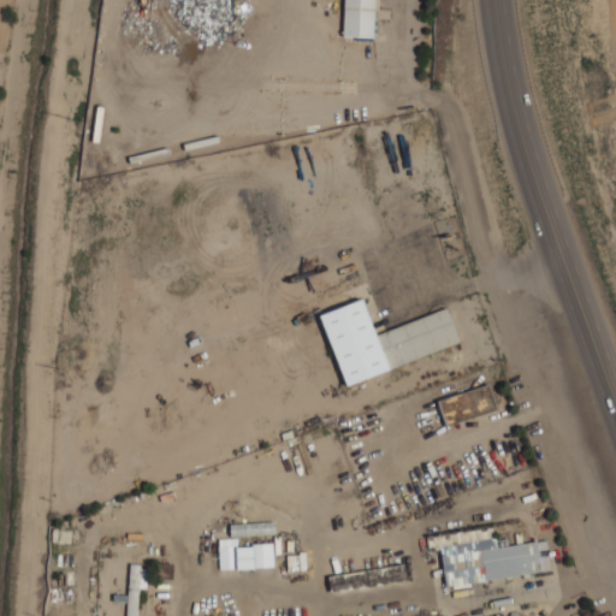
[(344,0),(344,37),(375,37),(375,0),(344,0)]
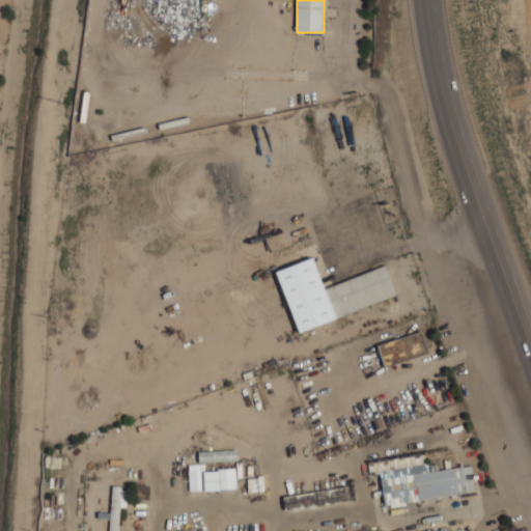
[(312,257),(276,273),(301,335),(397,296),(385,264),(326,288),(312,257)]
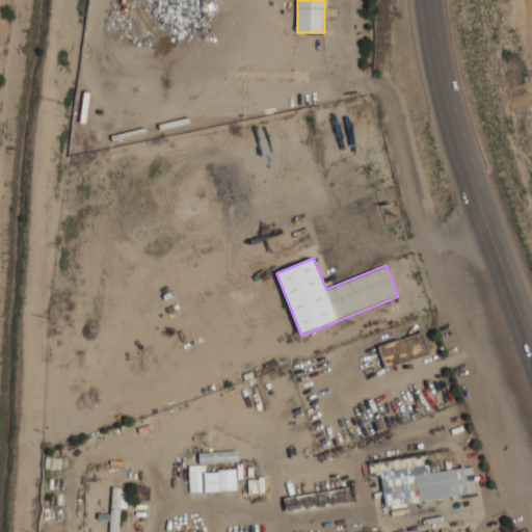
[(386,367),(428,353),(422,331),(378,345),(386,367)]
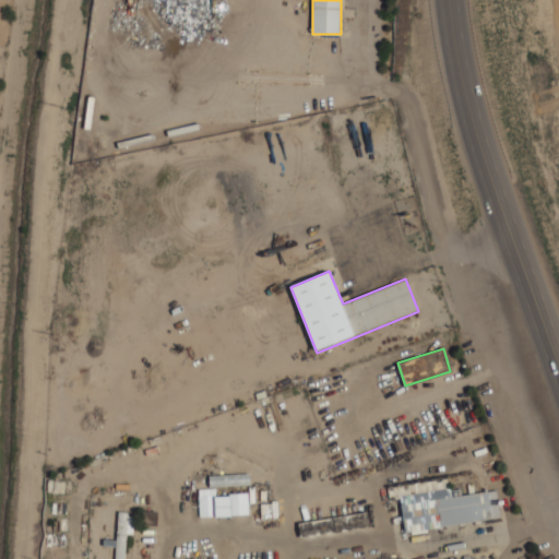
[(250,485),(250,474),(211,475),(211,486),(250,485)]
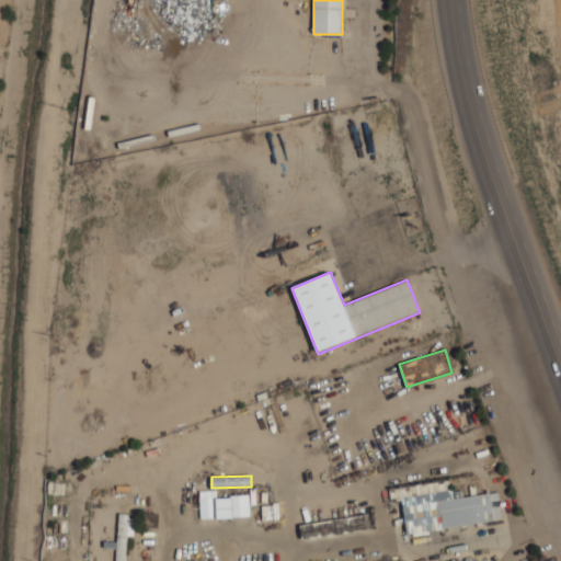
[(199,491),(201,518),(250,517),(249,495),(217,496),(216,490),(199,491)]
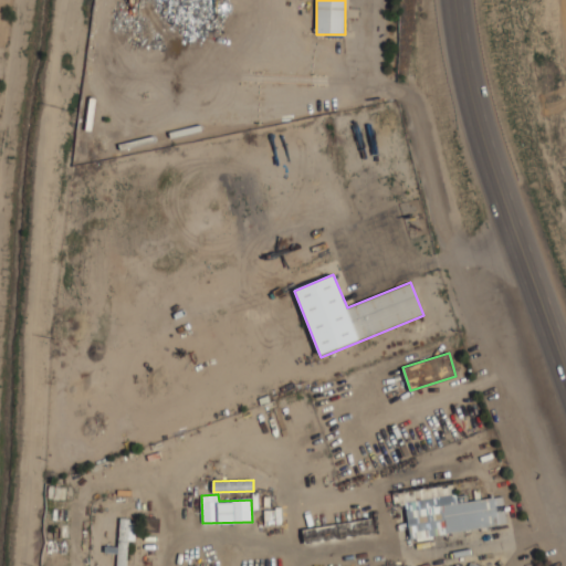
[(136,520),(119,520),(117,565),(126,565),(128,541),(135,541),(136,520)]
